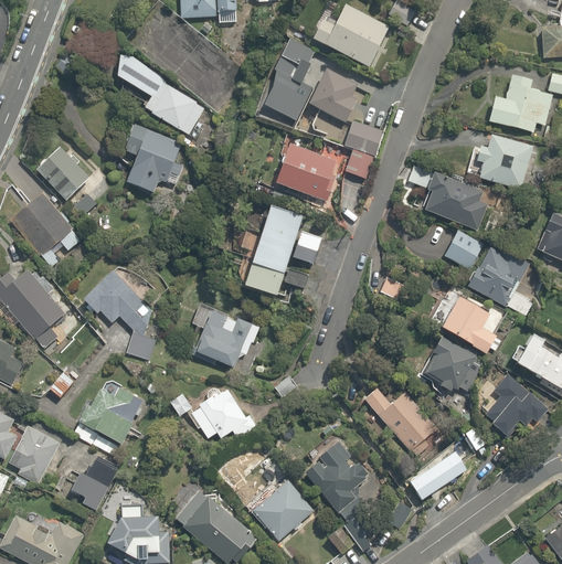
[(179,0),(180,18),(220,17),(220,22),(239,22),(237,0),(179,0)]
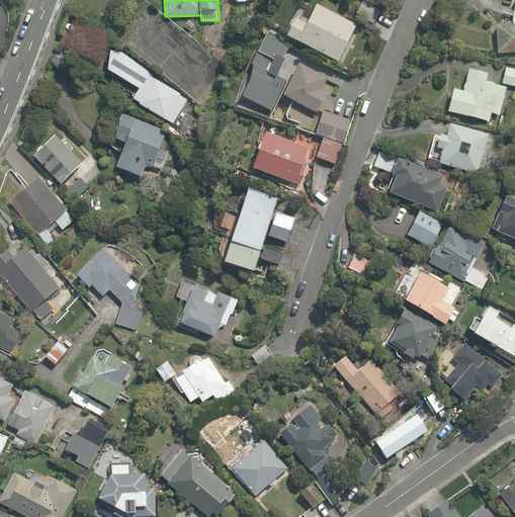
[(293,16),(284,34),(337,61),(355,24),(313,3),(306,17),(299,14),(297,18),(293,16)]
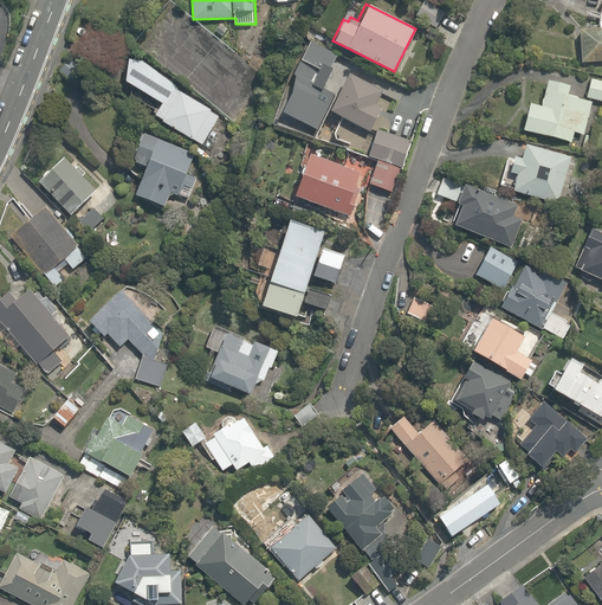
[(599,27),(574,25),(583,63),(601,60),(601,19),(600,19),(599,27)]
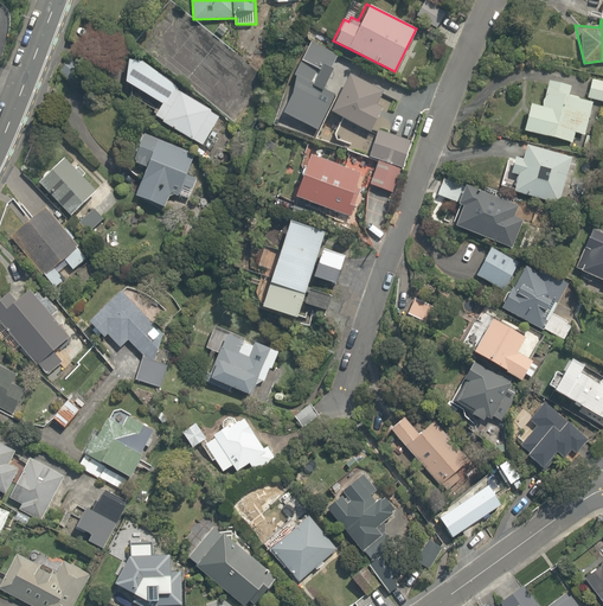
[(338,57),(309,38),(289,74),(295,77),(293,82),(295,83),(282,108),(318,127),(327,109),(370,131),(383,106),(377,102),(383,90),(347,71),(335,90),(326,84),(337,68),(332,65),(338,57)]
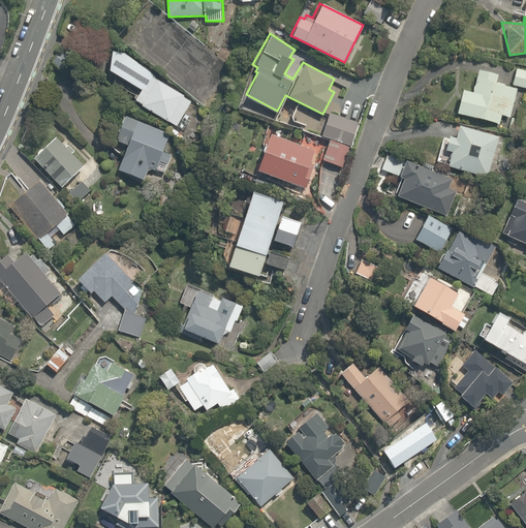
[(131,56),(130,57),(124,52),(110,51),(106,70),(140,90),(133,99),(177,127),(193,100),(165,81),(164,82),(151,72),(154,68),(148,64),(147,66),(131,56)]
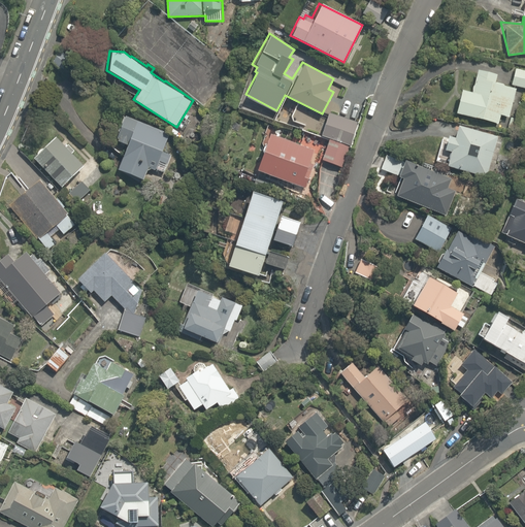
[(524,66),(515,65),(512,83),(524,86),(524,66)]
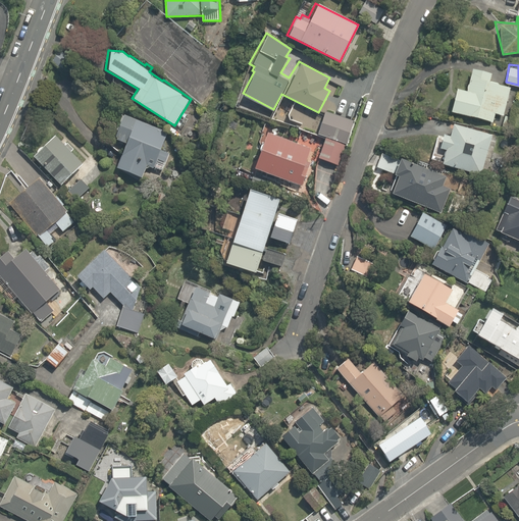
[(490,72),(472,68),(467,91),(454,88),(449,117),(454,119),(455,113),(494,122),(496,114),(505,116),(512,86),(489,81),(490,72)]
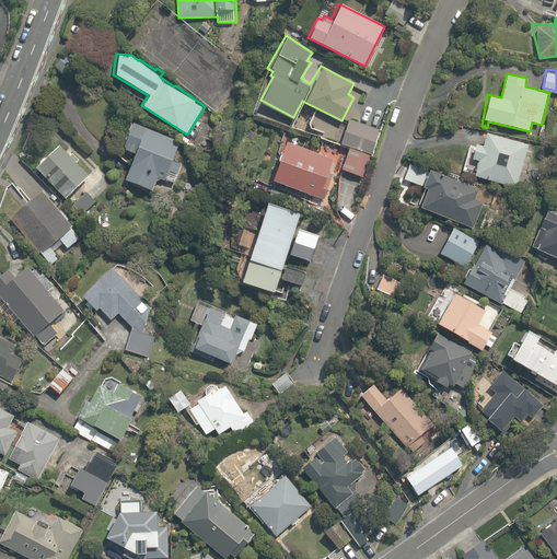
[(159,176),(164,178),(175,183),(183,163),(172,159),(178,141),(154,131),(151,139),(141,136),(140,137),(130,132),(124,149),(134,153),(124,179),(152,190),(159,176)]
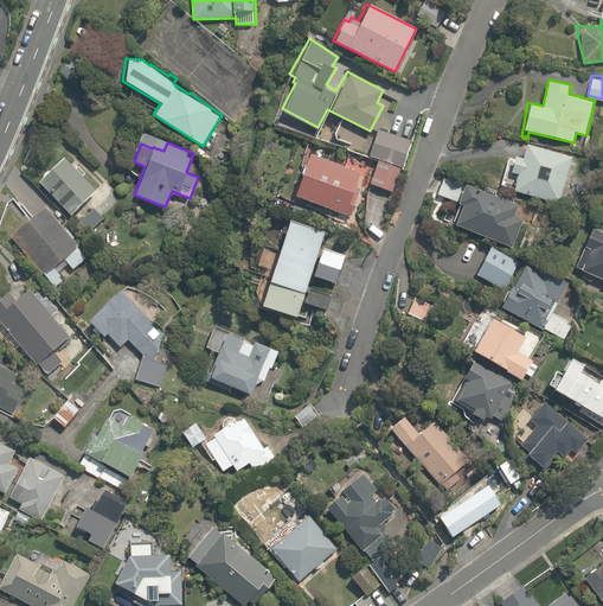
[(524,144),(520,158),(512,157),(510,171),(518,172),(514,191),(545,198),(545,199),(560,203),(571,155),(524,144)]
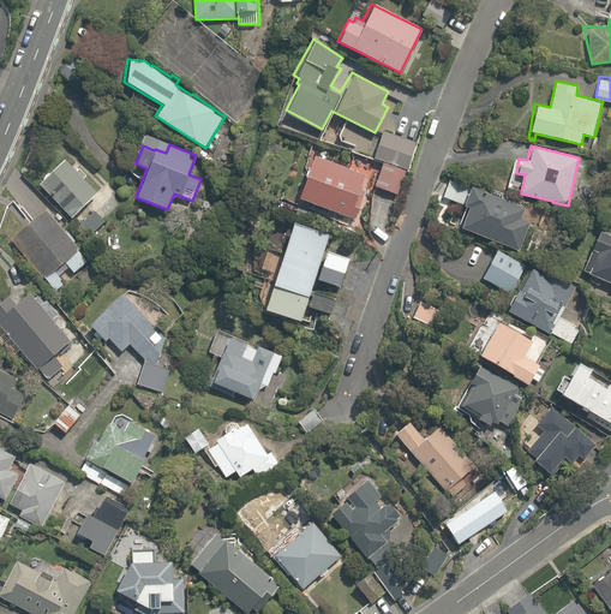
[(365,196),(359,195),(366,177),(311,156),(295,197),(351,219),(357,220),(365,196)]
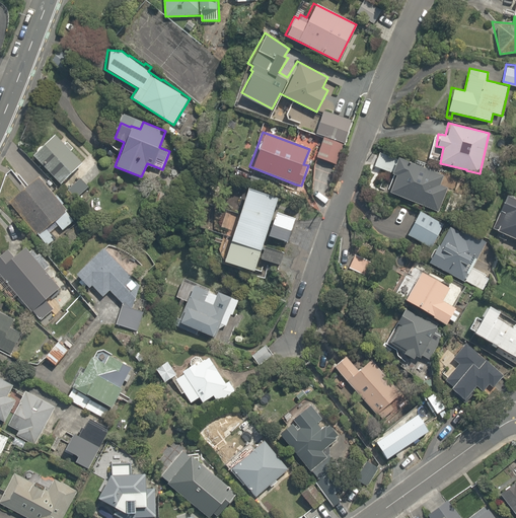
[(63,142),(53,133),(32,156),(62,182),(82,160),(71,151),(75,147),(66,139),(63,142)]
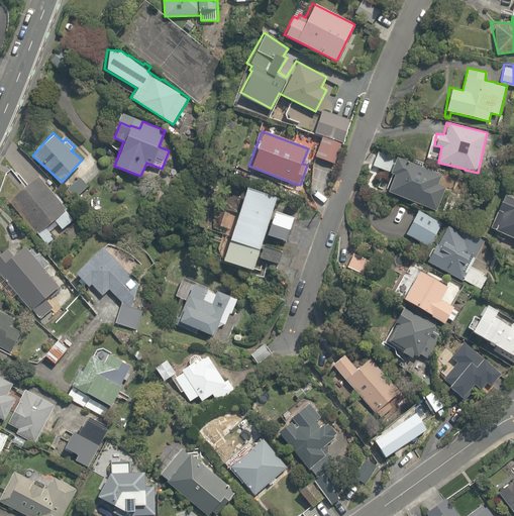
[(343,144),(322,136),(315,156),(336,164),(343,144)]
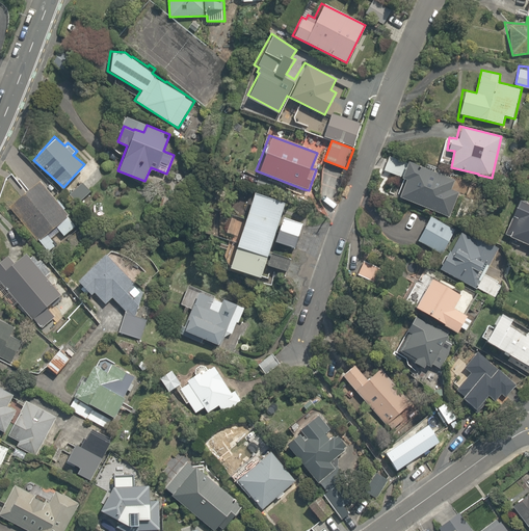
[(384,170),(401,177),(396,194),(450,217),(460,192),(451,188),(455,180),(406,160),(390,155),(384,170)]
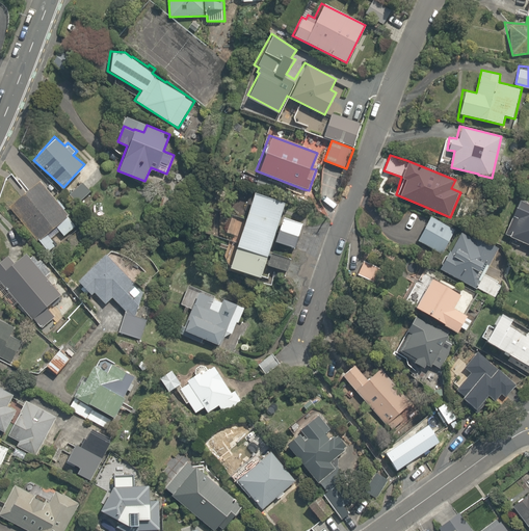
[(77,223),(68,214),(64,210),(67,208),(57,197),(54,200),(38,182),(14,206),(43,237),(55,226),(64,236),(77,223)]
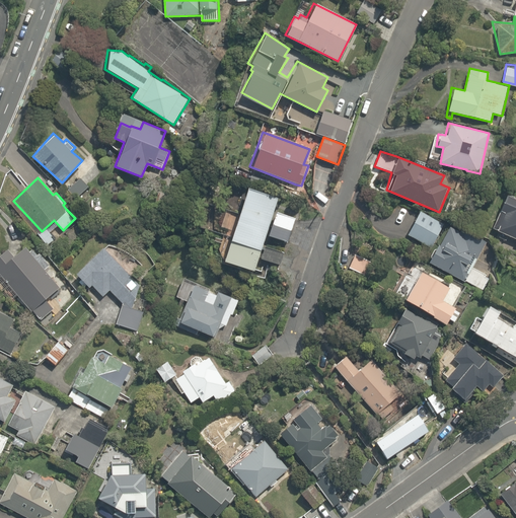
[(88,188),(80,177),(69,187),(77,197),(88,188)]
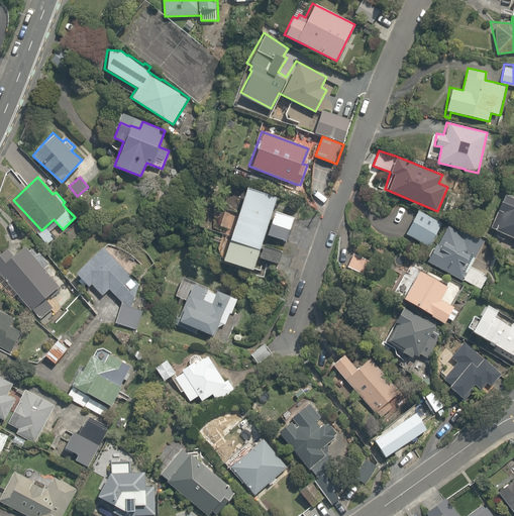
[(276,197),(244,186),(220,260),(251,271),(276,197)]
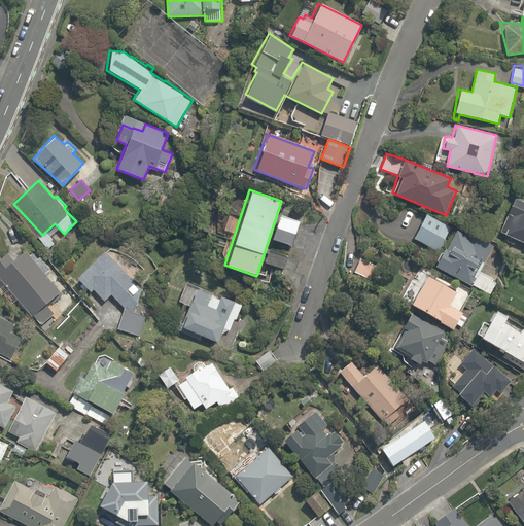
[(523,191),(521,190),(517,198),(514,197),(507,213),(512,216),(503,235),(523,244),(523,191)]
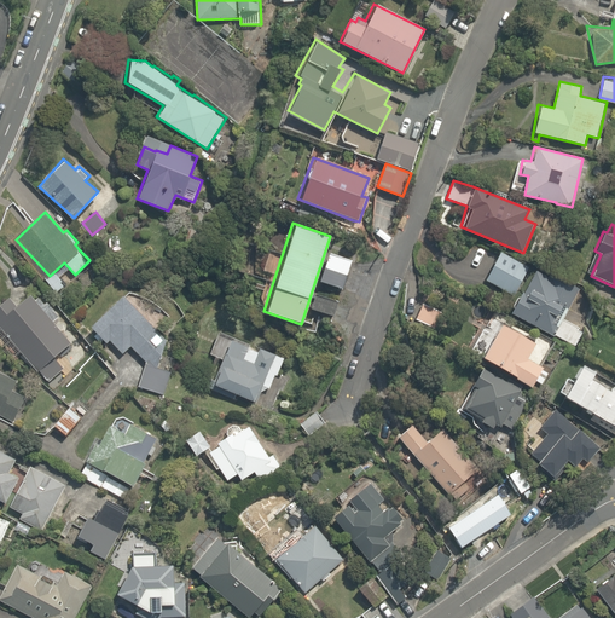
[(529,264),(499,249),(485,281),(516,295),(529,264)]
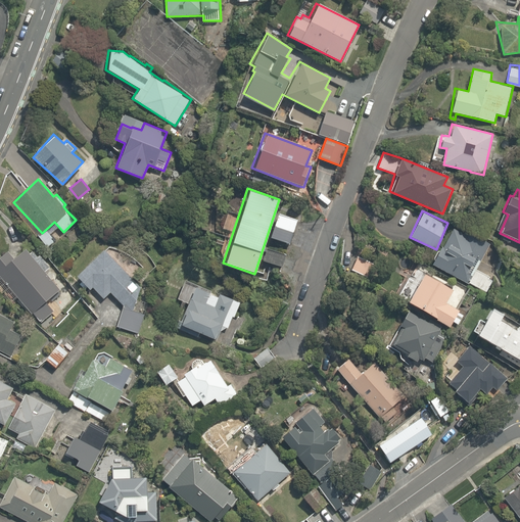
[(299,220),(277,212),(268,237),(290,245),(299,220)]
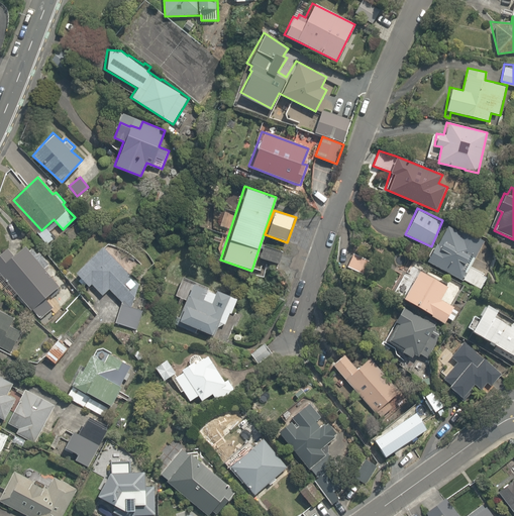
[(483,268),(481,271),(471,265),(486,240),(450,218),(426,259),(464,281),(465,278),(481,288),(489,276),(486,274),(488,271),(483,268)]
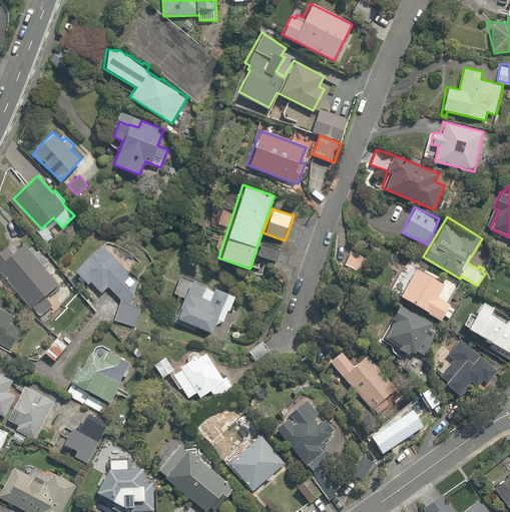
[(56,234),(47,224),(39,232),(48,241),(56,234)]
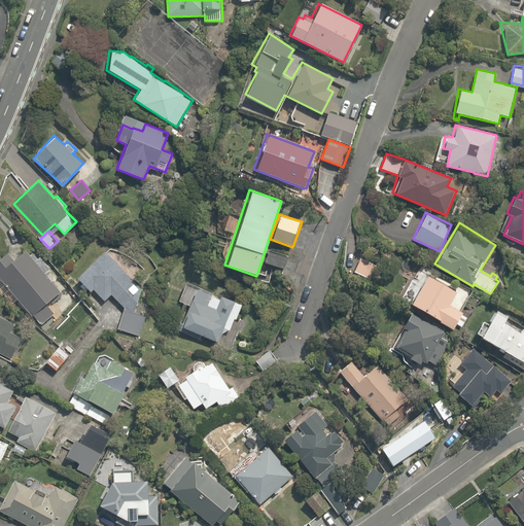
[(288,255),(270,249),(266,263),(284,269),(288,255)]
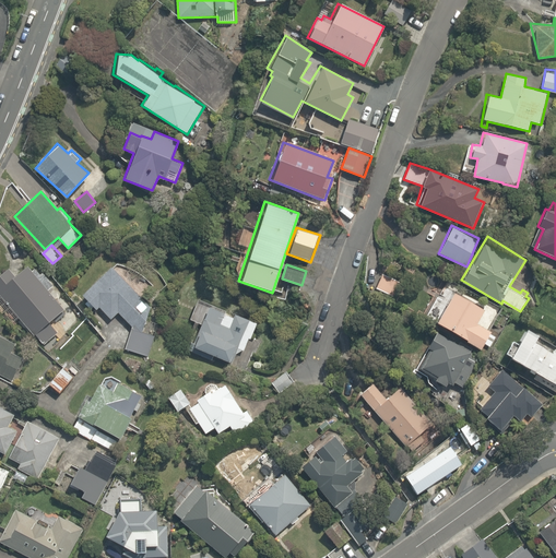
[(155,334),(144,331),(151,306),(109,265),(80,295),(95,309),(98,306),(111,320),(119,313),(134,328),(129,349),(150,355),(155,334)]
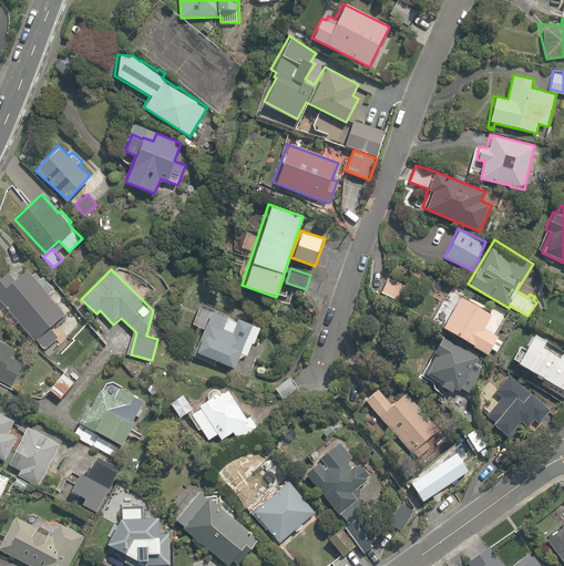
[(30,277),(26,271),(13,281),(6,274),(0,278),(0,297),(44,351),(59,339),(49,327),(64,314),(32,275),(30,277)]
